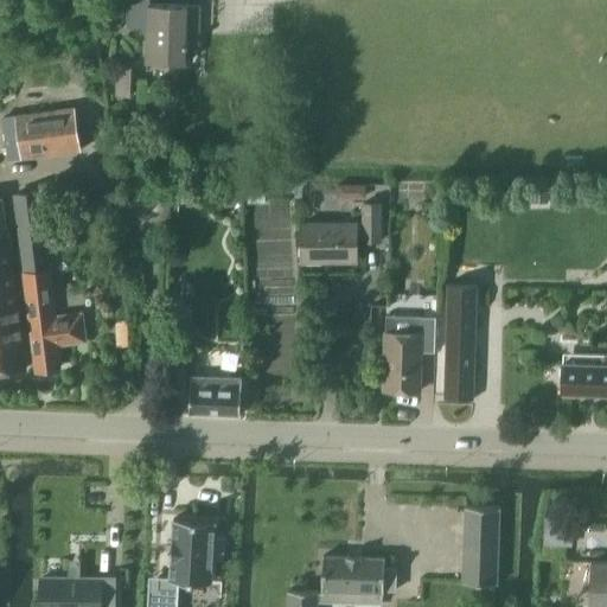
[(126,0),(126,27),(139,27),(139,33),(147,33),(147,62),(185,63),(185,44),(198,44),(199,5),(148,4),(148,0),(126,0)]
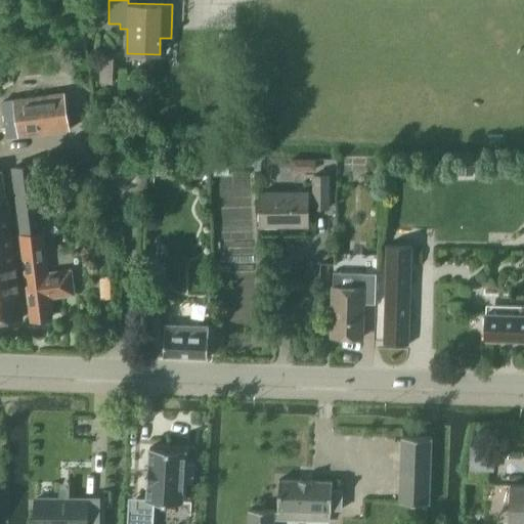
[(101,56),(100,81),(113,82),(115,56),(101,56)]
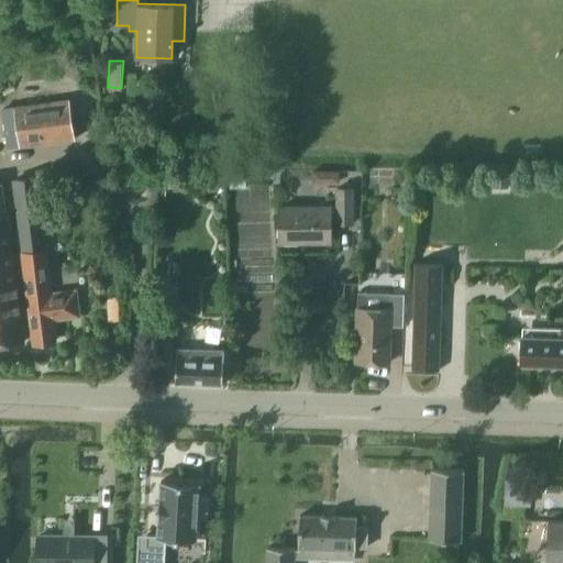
[(2,109),(9,148),(75,138),(68,98),(2,109)]
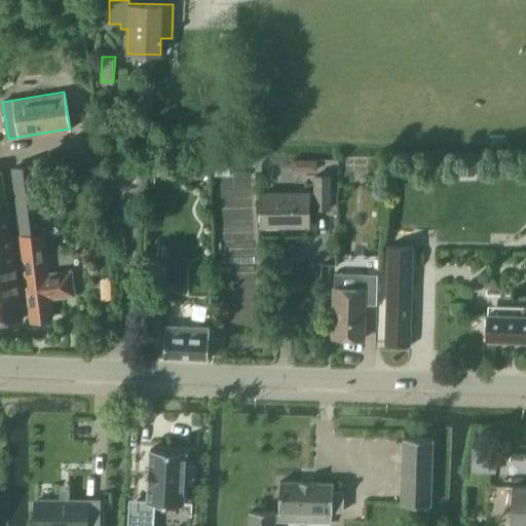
[(256,156),(256,170),(290,168),(289,155),(256,156)]
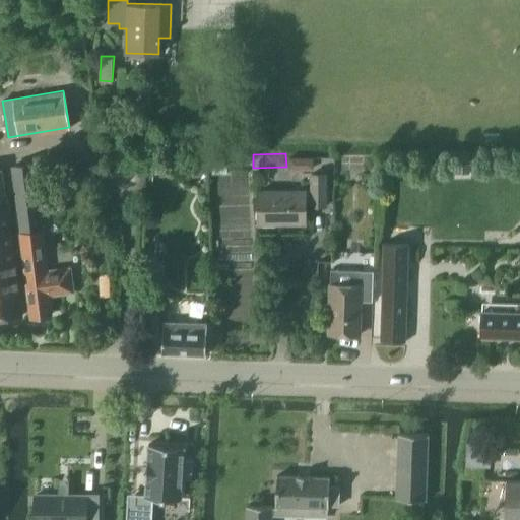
[(287,157),(287,169),(314,170),(314,157),(287,157)]
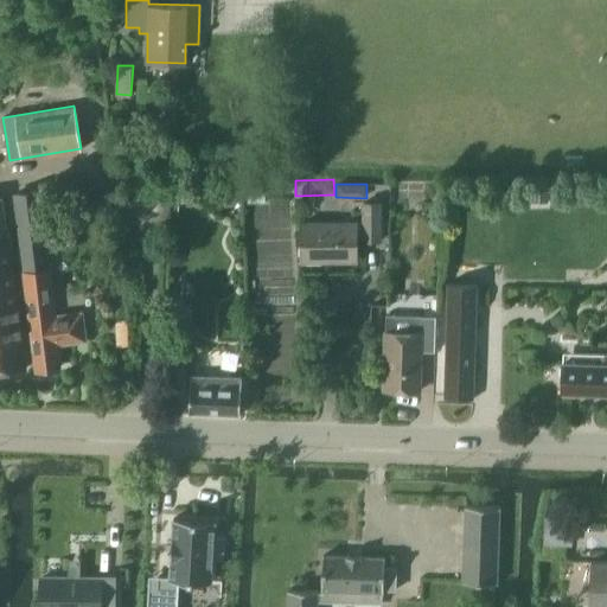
[(368,198),(389,199),(389,184),(369,184),(368,198)]
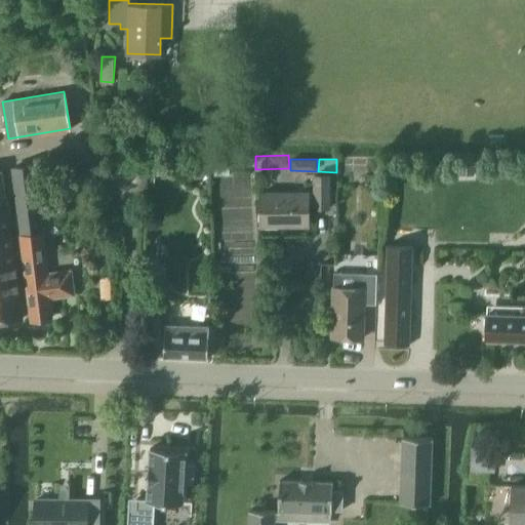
[(147,173),(155,173),(155,161),(147,161),(147,173)]
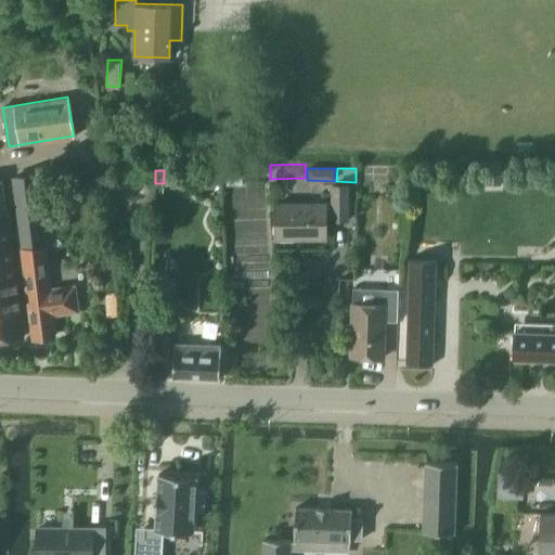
[(51,315),(79,311),(76,286),(50,289),(44,245),(35,175),(13,178),(35,339),(54,337),(51,315)]
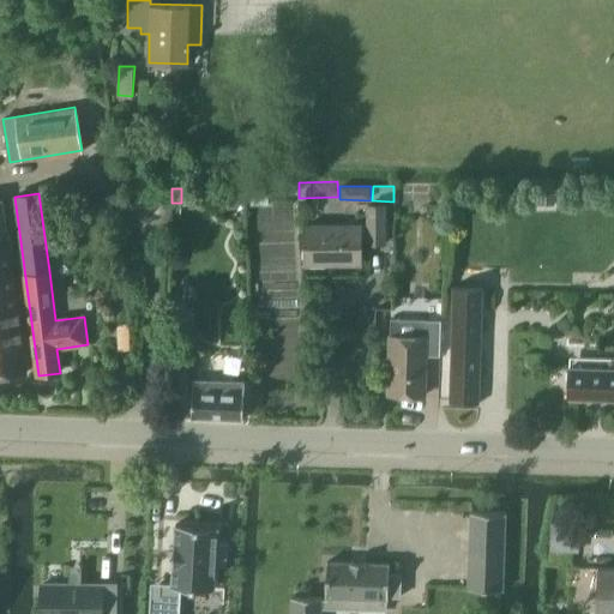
[(537,206),(553,205),(553,196),(537,196),(537,206)]
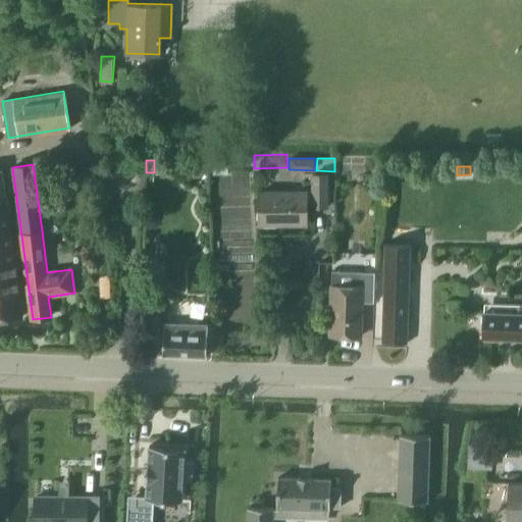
[(338,170),(338,180),(354,180),(354,170),(338,170)]
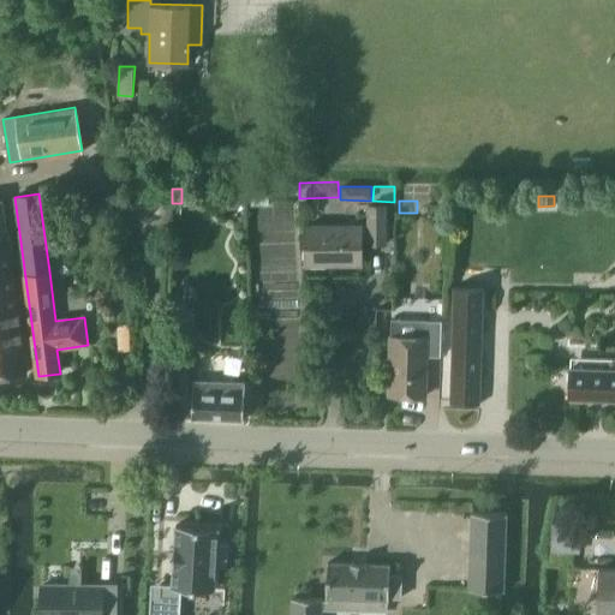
[(369,206),(369,244),(386,244),(386,206),(369,206)]
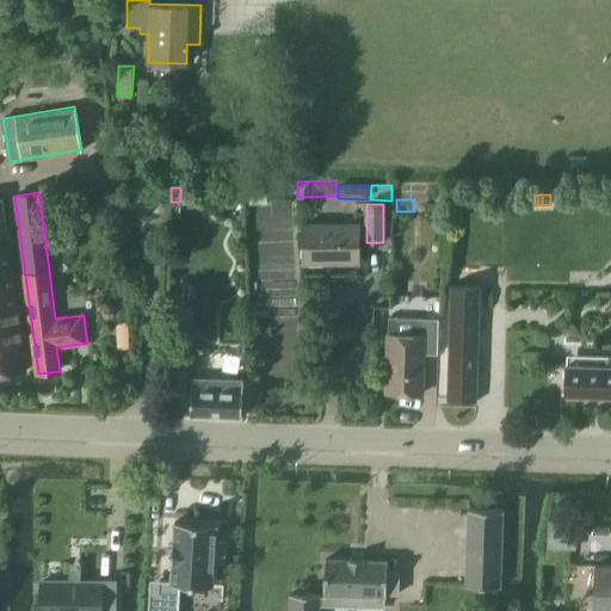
[(304,263),(358,263),(358,224),(304,224),(304,263)]
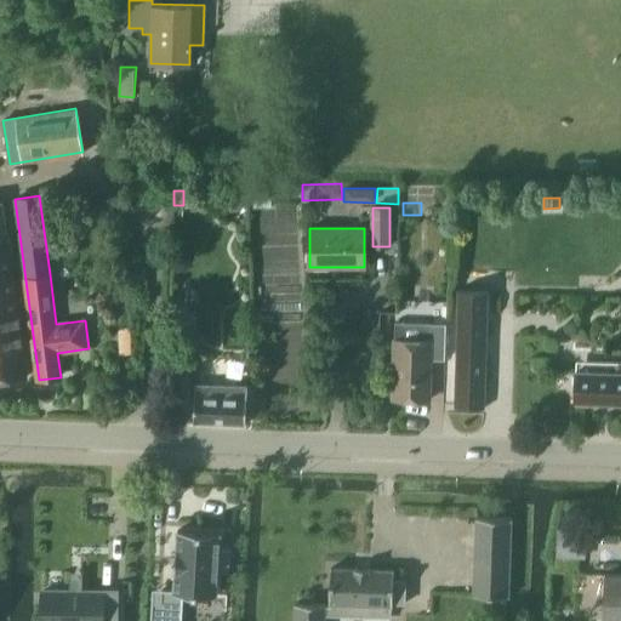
[(7,246),(0,246),(0,380),(27,377),(7,246)]
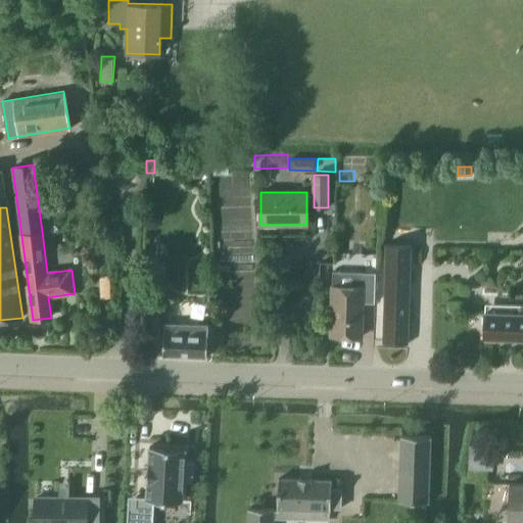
[(386,244),(383,343),(408,343),(411,245),(386,244)]
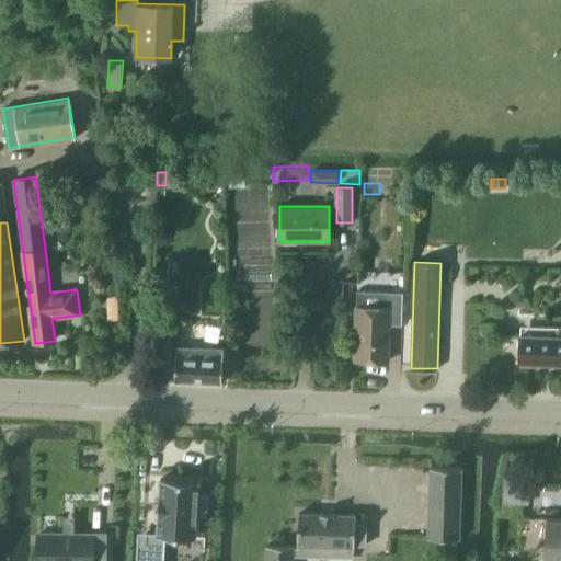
[(160,330),(175,330),(176,308),(178,286),(162,285),(160,330)]
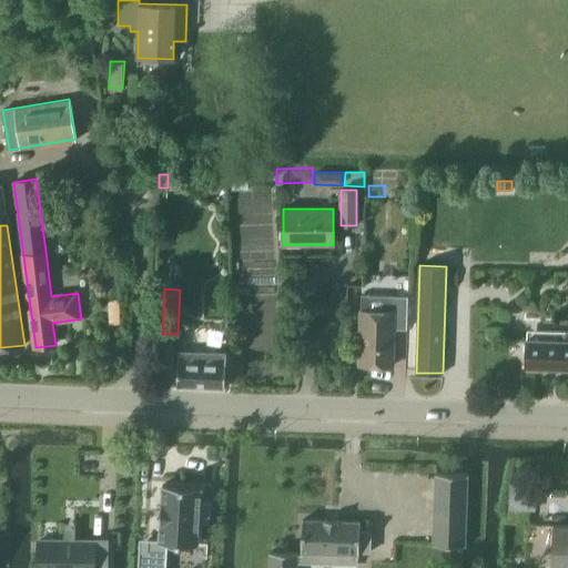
[(358,365),(392,365),(393,328),(406,328),(407,295),(391,295),(361,294),(358,365)]
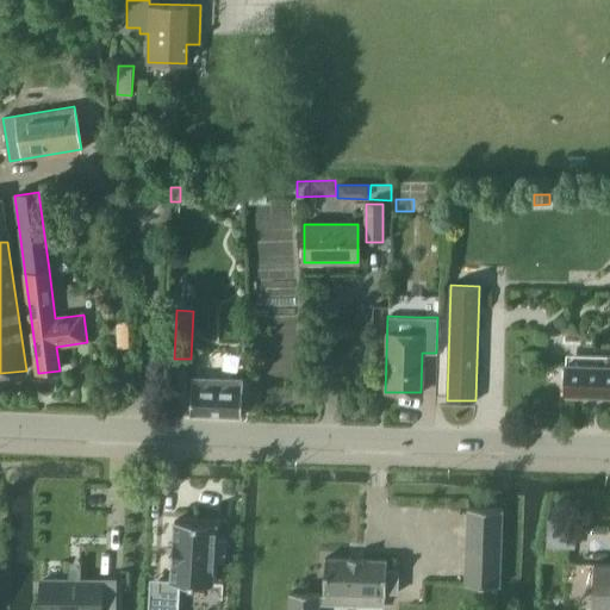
[(562,396),(609,397),(609,365),(564,365),(562,396)]
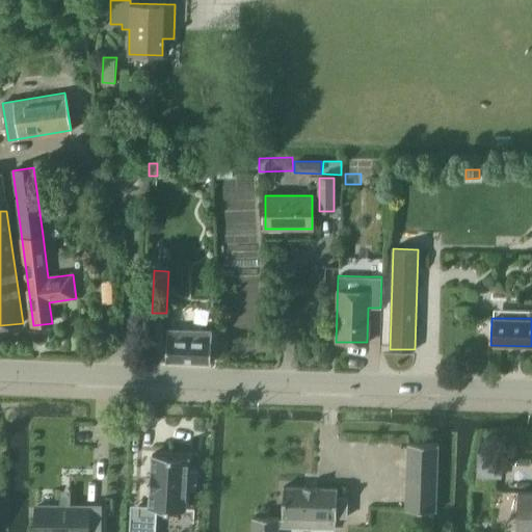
[(166,361),(209,363),(211,331),(167,329),(166,361)]
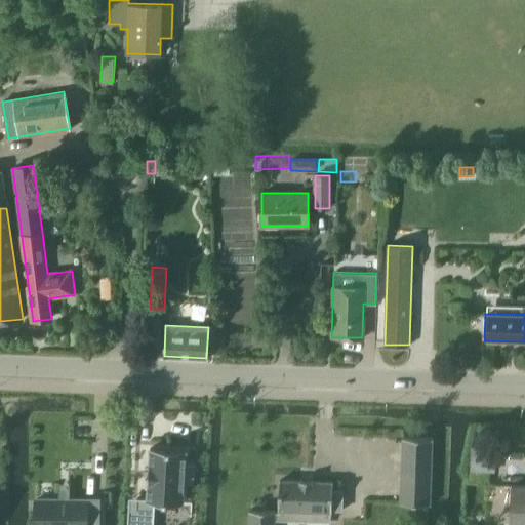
[(402,437),(400,502),(430,503),(432,438),(402,437)]
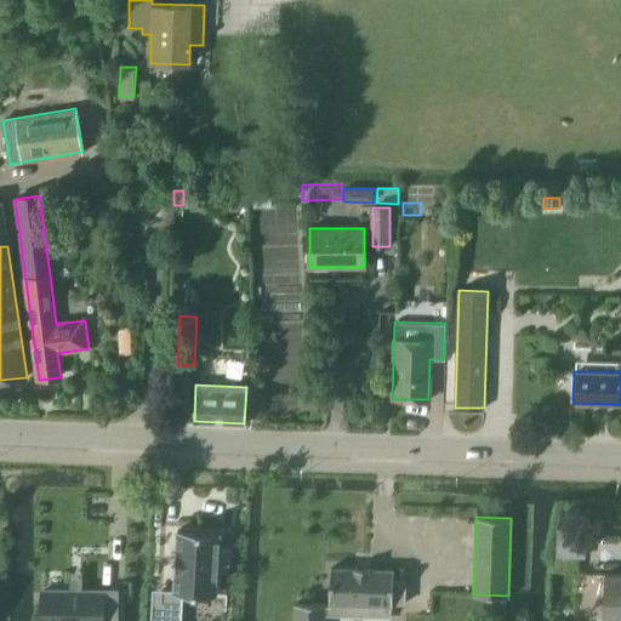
[(151,620),(180,620),(182,593),(216,596),(216,594),(217,570),(228,570),(228,550),(218,550),(218,533),(220,533),(177,530),(176,551),(175,571),(174,590),(161,590),(160,603),(152,603),(151,620)]
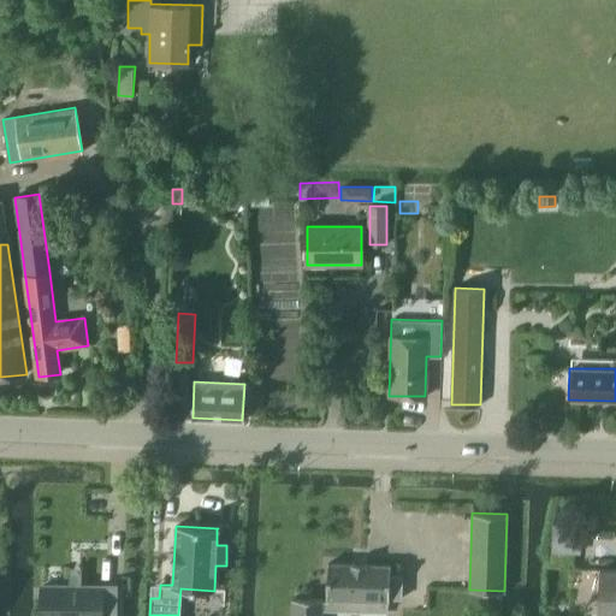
[(551,552),(548,551),(548,566),(574,567),(574,554),(574,552),(551,552)]
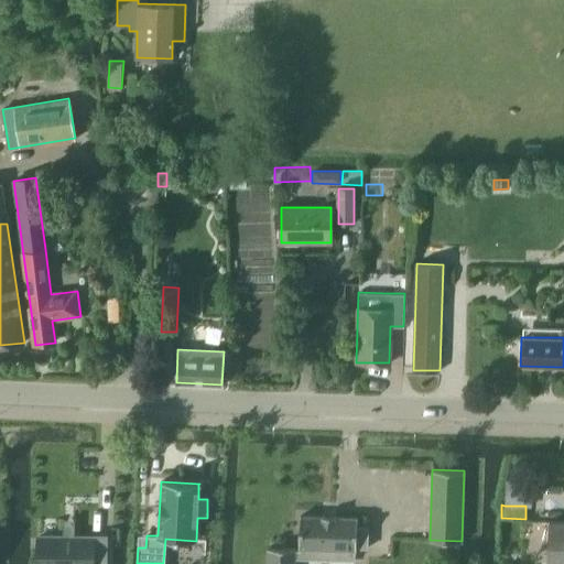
[(268,555),(267,563),(294,563),(294,557),(332,559),(333,549),(354,549),(353,560),(354,560),(355,550),(356,550),(356,548),(367,548),(368,528),(357,527),(357,518),(349,517),(336,517),(336,516),(322,516),(322,517),(300,516),(299,548),(301,548),(301,550),(295,550),(295,549),(275,548),(268,548),(268,555)]
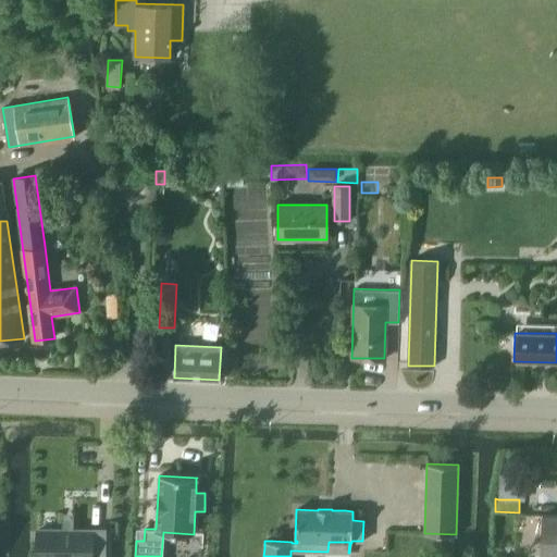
[(556,556),(556,514),(542,514),(541,556),(556,556)]
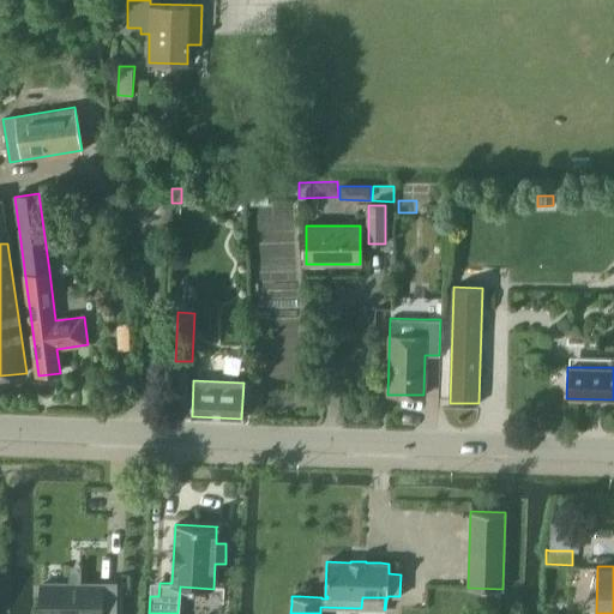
[(115,613),(115,611),(115,584),(102,584),(41,584),(40,613),(115,613)]
